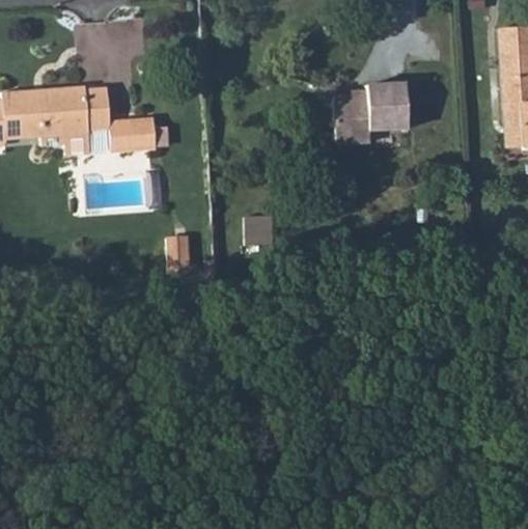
[(500,57),(527,54),(527,25),(498,28),(500,57)]
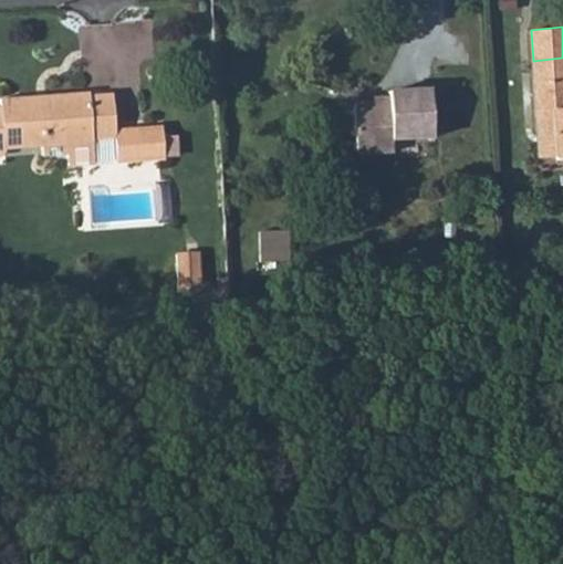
[(562,58),(533,61),(538,135),(555,134),(556,156),(562,155),(562,58)]
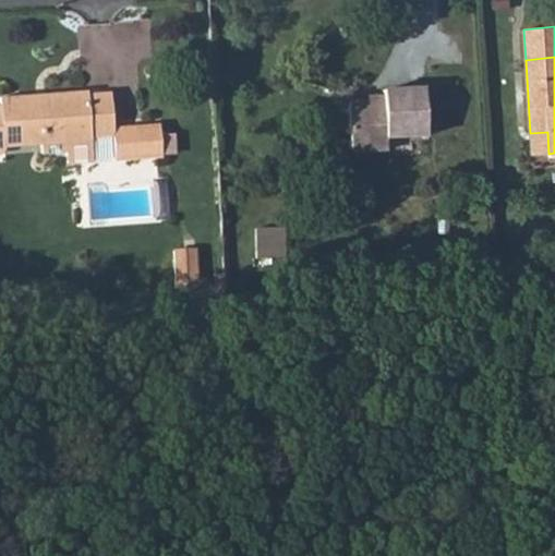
[(369,99),(350,100),(351,149),(388,147),(388,136),(427,135),(426,86),(385,87),(385,94),(385,98),(369,99)]
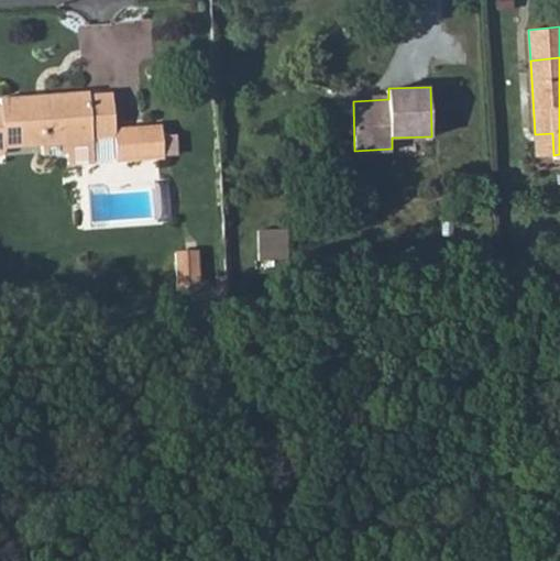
[(116,127),(112,91),(90,92),(90,90),(1,96),(1,103),(0,103),(0,151),(1,151),(6,146),(6,145),(43,144),(95,141),(95,136),(116,135),(116,127)]
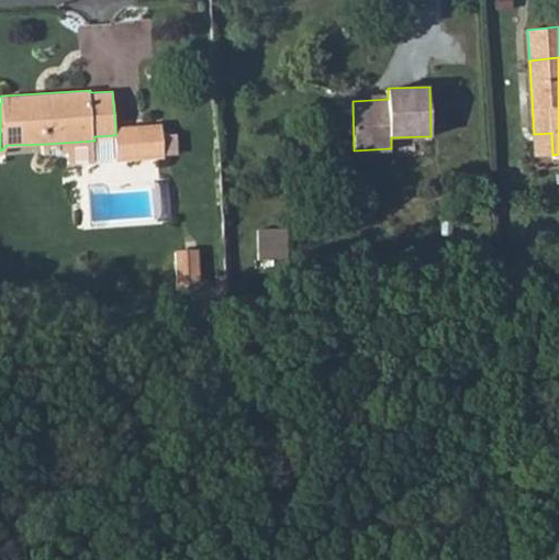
[(144,125),(146,157),(165,156),(165,154),(178,153),(177,133),(164,134),(163,124),(144,125)]
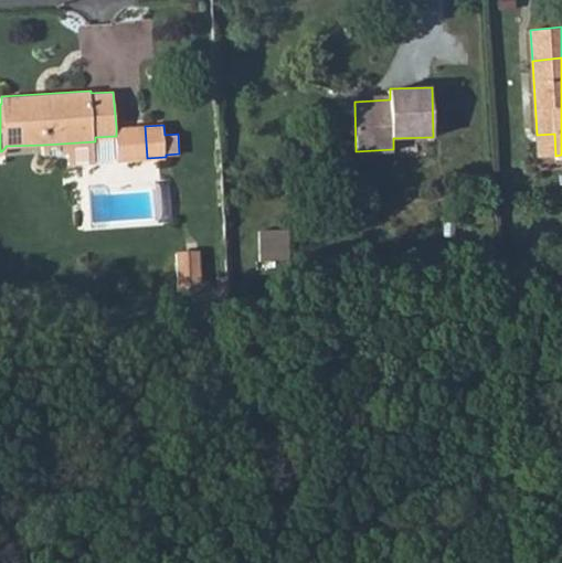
[(116,127),(116,136),(117,159),(147,158),(145,126),(116,127)]
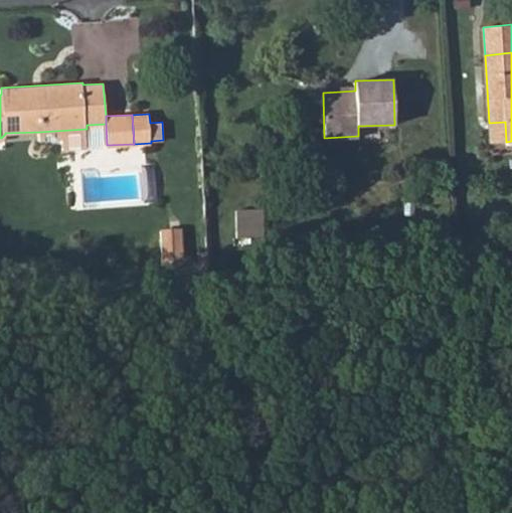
[(489,123),(490,143),(506,142),(505,122),(489,123)]
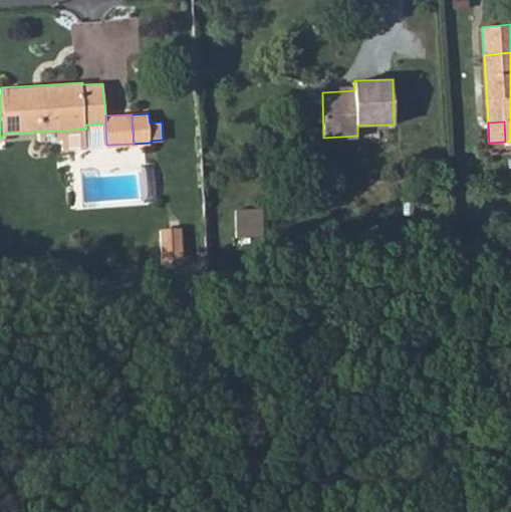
[(86,129),(39,132),(39,138),(86,136),(86,129)]
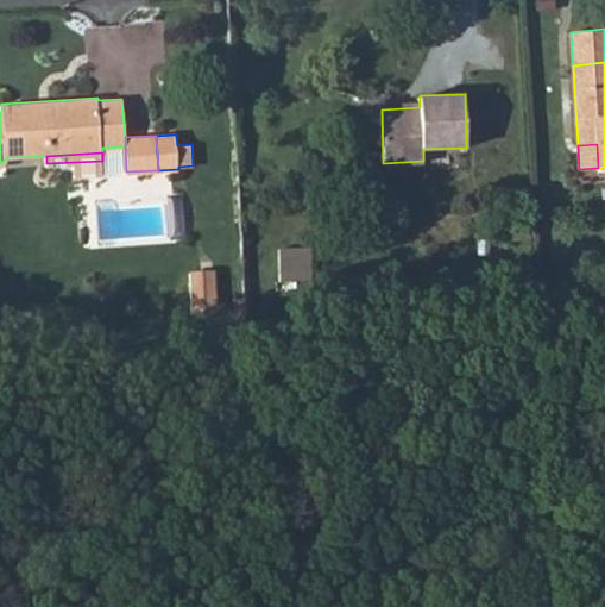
[(278,248),(281,280),(312,279),(309,246),(278,248)]
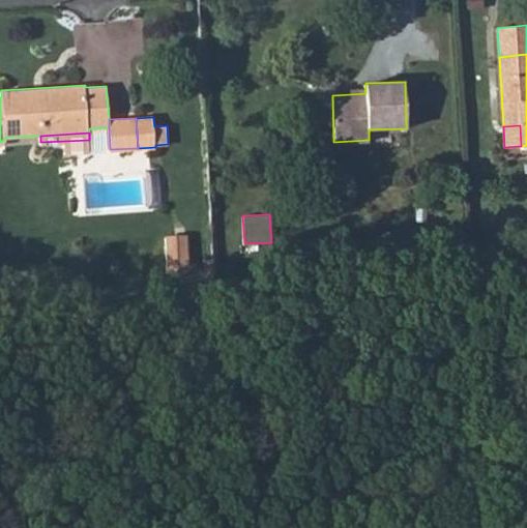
[(176,235),(166,236),(168,267),(188,266),(187,246),(177,246),(176,235)]
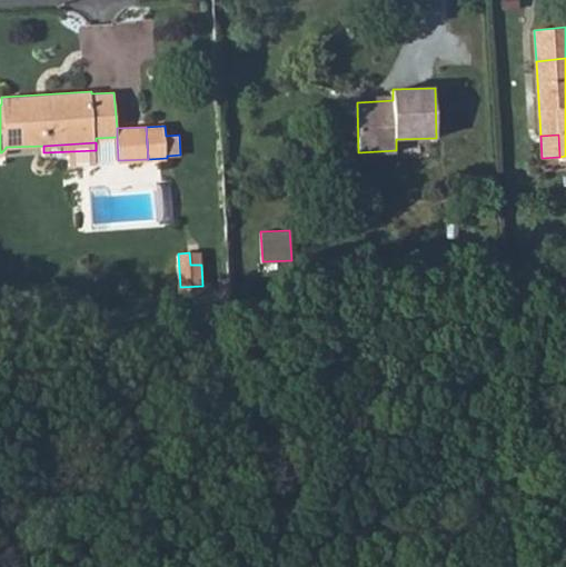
[(200,252),(189,252),(190,265),(201,265),(200,252)]
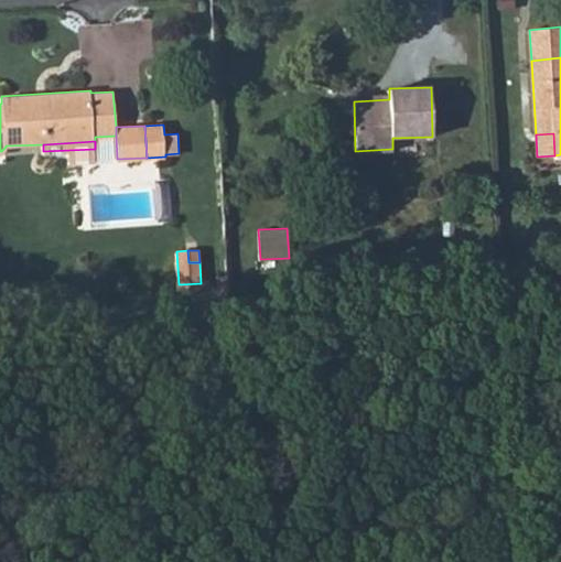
[(228,294),(227,270),(218,270),(219,294),(228,294)]
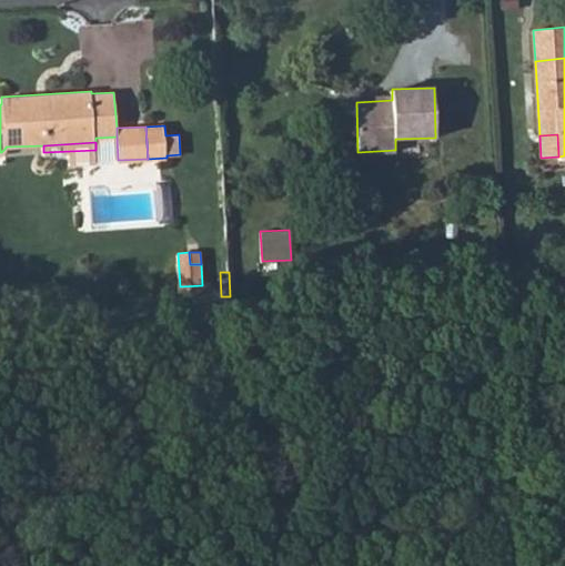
All buildings are outlined.
